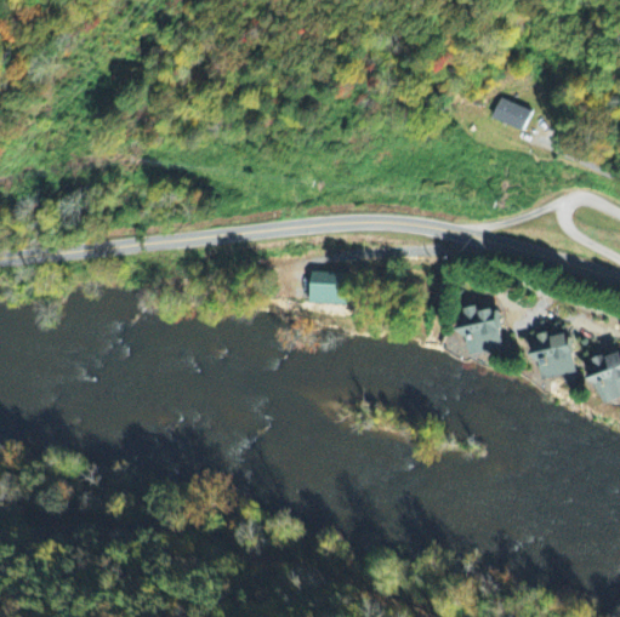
[(529,110),(498,98),(489,118),(522,130),(529,110)]
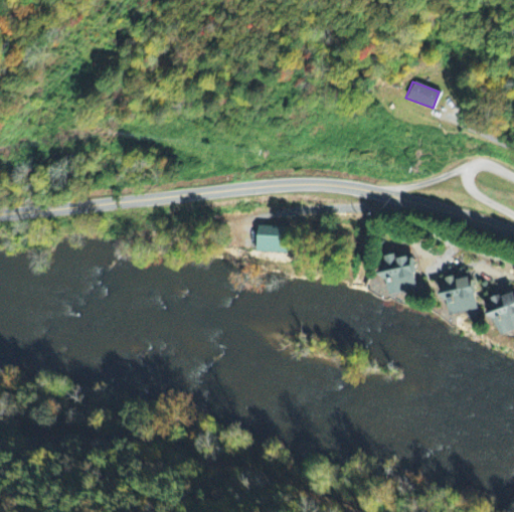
[(291,250),(292,225),(258,224),(257,249),(291,250)]
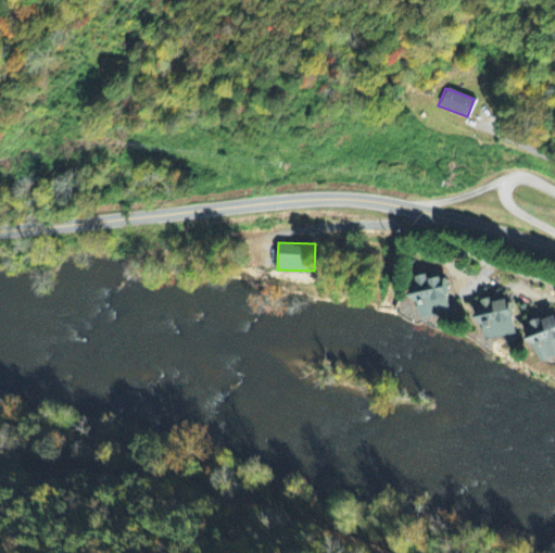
[(419,316),(452,310),(444,274),(429,277),(428,273),(411,275),(419,316)]
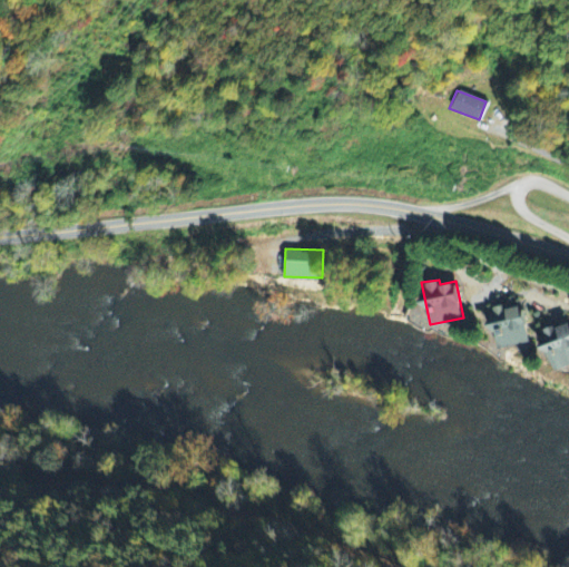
[(498,348),(530,340),(521,304),(504,308),(503,303),(488,306),(498,348)]
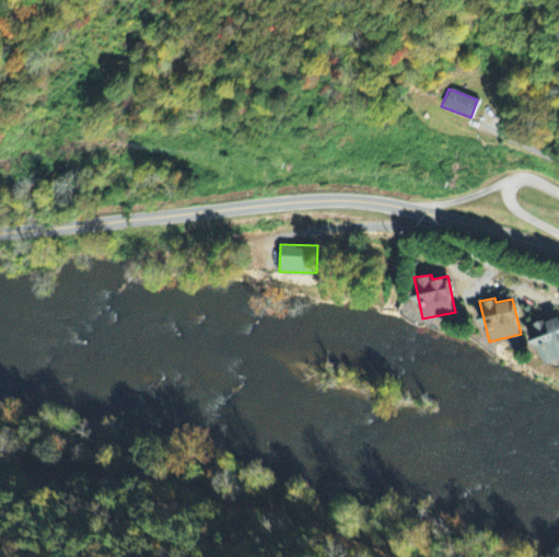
[(558,357),(558,315),(531,324),(543,362),(558,357)]
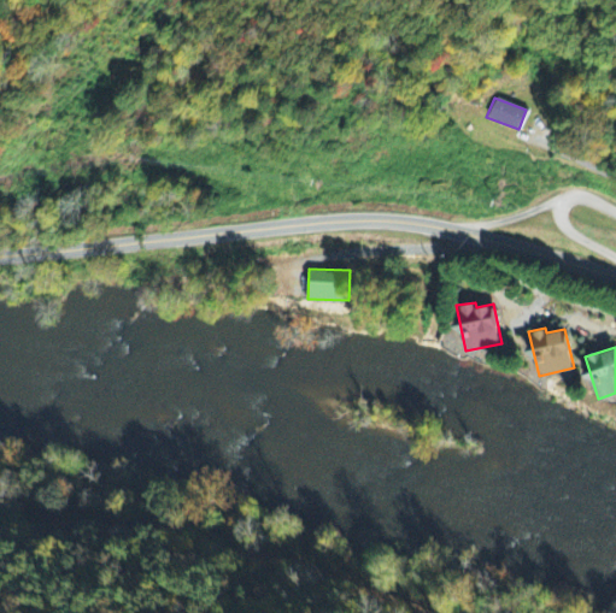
All buildings are outlined.
